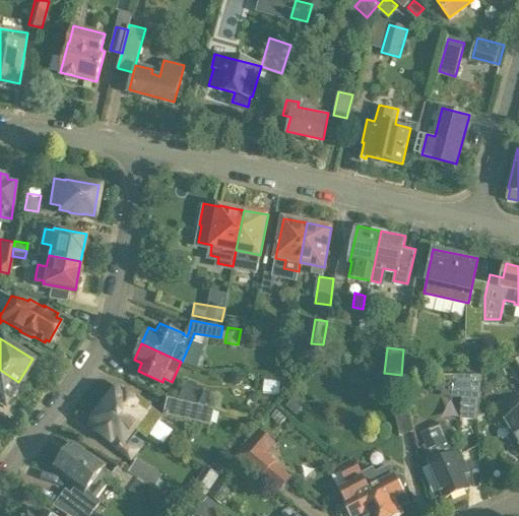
[(518,357),(509,363),(518,379),(518,357)]
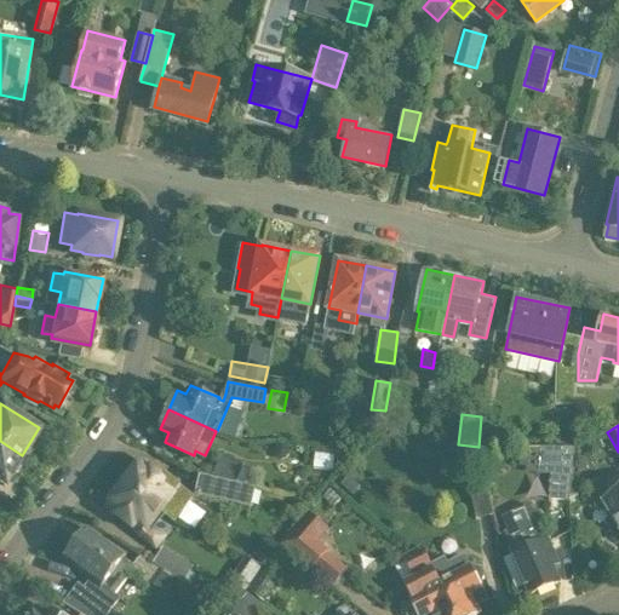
[(278,441),(275,446),(276,452),(281,454),(287,453),(291,448),(288,442),(284,440),(278,441)]
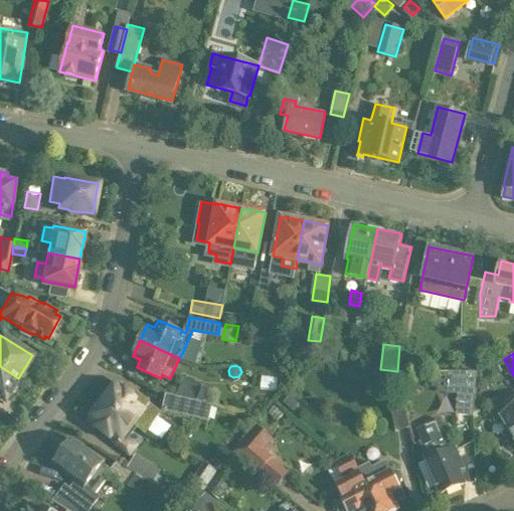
[(18,378),(0,366),(0,397),(3,400),(18,378)]
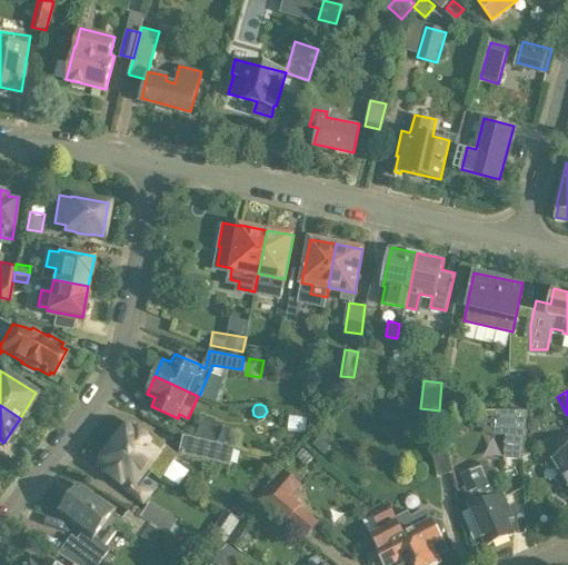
[(505,455),(524,457),(527,408),(496,408),(495,430),(506,432),(505,455)]
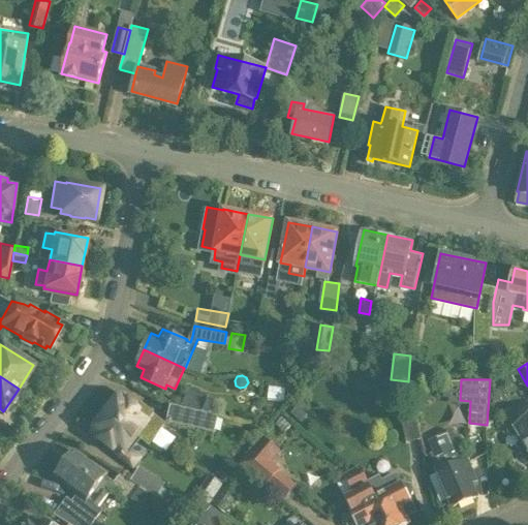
[(189,384),(181,404),(202,408),(209,393),(189,384)]
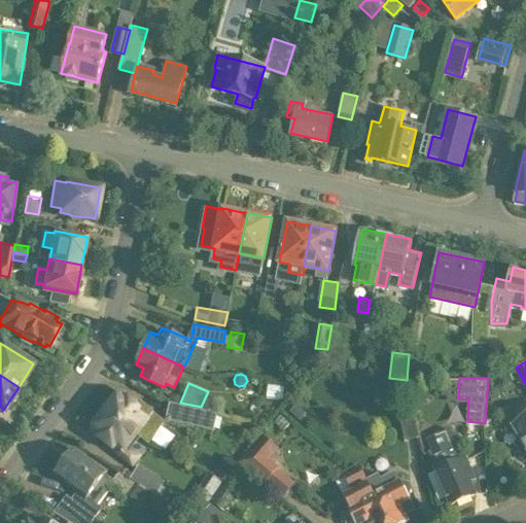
[(121,390),(107,410),(137,432),(148,441),(165,418),(143,402),(141,405),(121,390)]
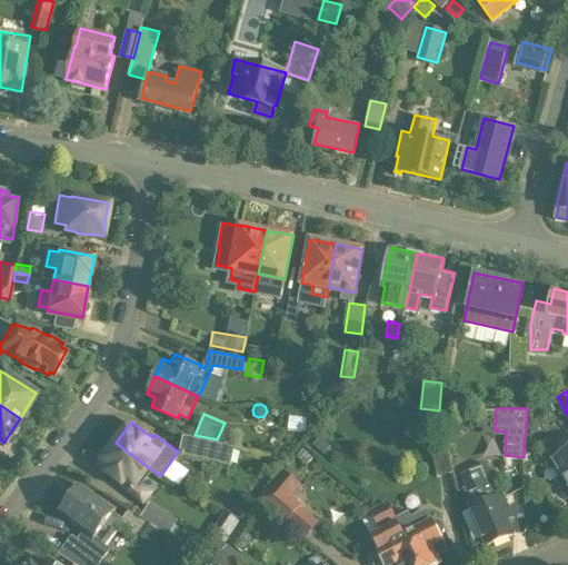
[(217,439),(195,435),(185,432),(179,452),(231,464),(236,445),(217,439)]
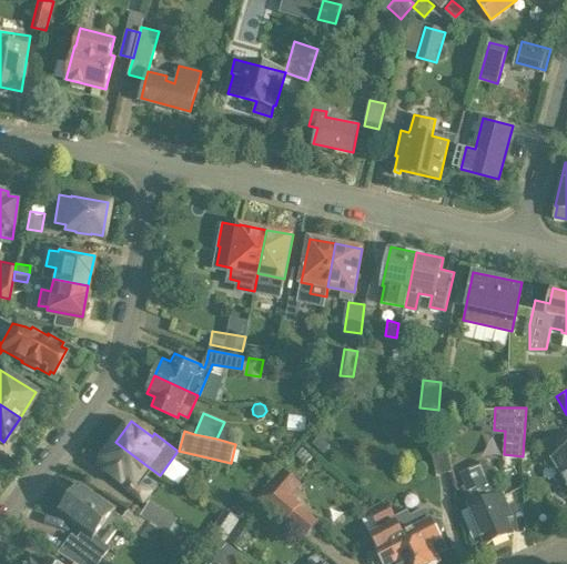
[(331,442),(320,432),(313,440),(323,450),(331,442)]
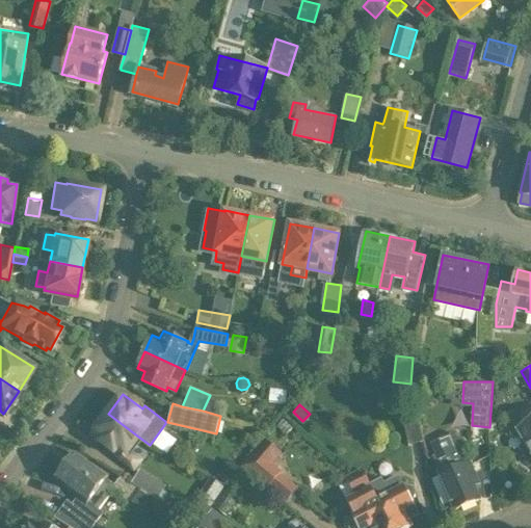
[(401,413),(408,442),(424,439),(417,408),(401,413)]
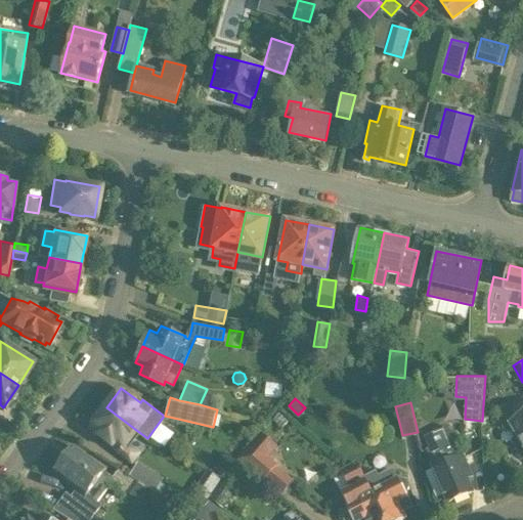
[(136,430),(106,407),(91,428),(132,459),(137,450),(126,442),(136,430)]
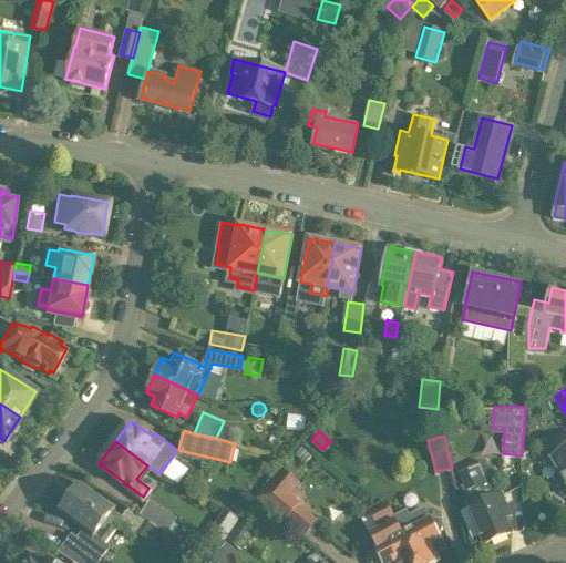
[(565,448),(552,457),(565,480),(565,448)]
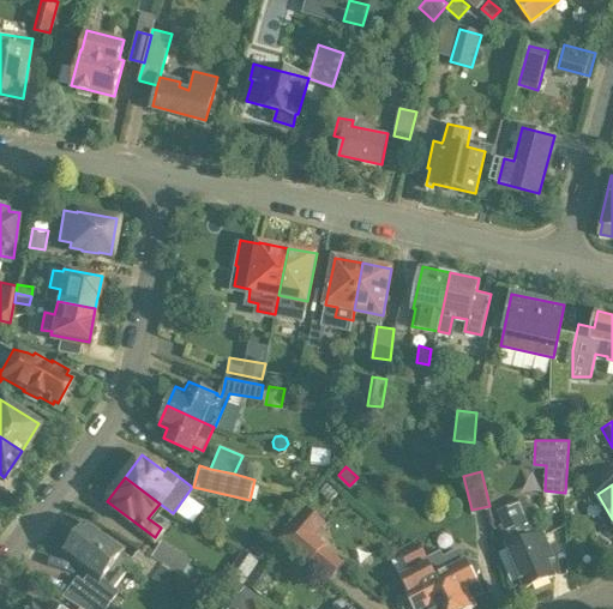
[(293,487),(289,498),(301,500),(304,489),(293,487)]
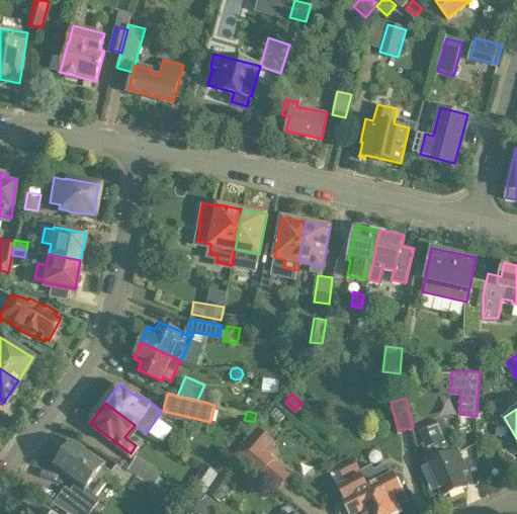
[(421,442),(443,494),(466,484),(460,469),(465,467),(458,450),(457,450),(443,418),(420,428),(426,441),(421,442)]
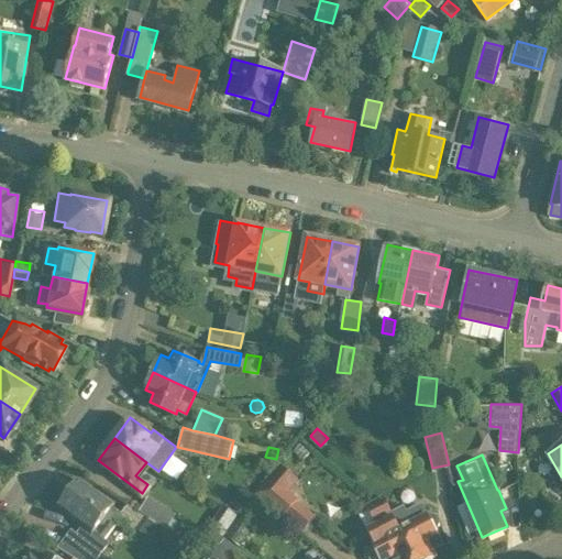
[(279,461),(256,491),(270,502),(284,514),(299,496),(289,489),(299,477),(279,461)]
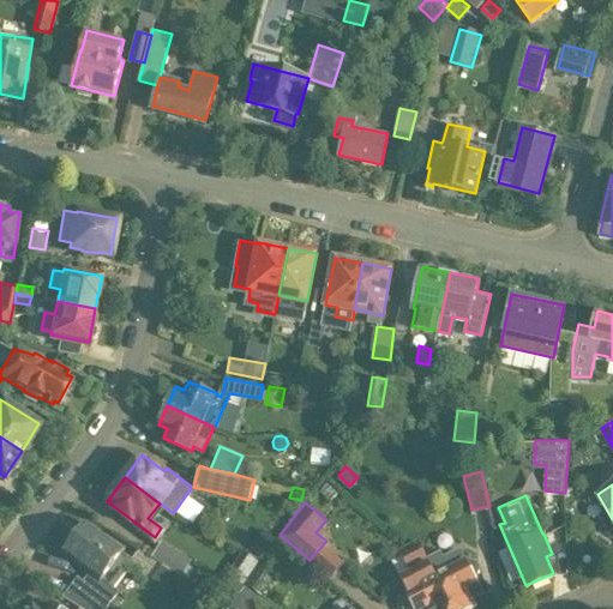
[(79,572),(62,595),(80,607),(84,608),(103,608),(121,586),(116,584),(131,565),(145,576),(157,559),(140,546),(132,558),(124,550),(88,523),(66,552),(90,570),(84,577),(79,572)]
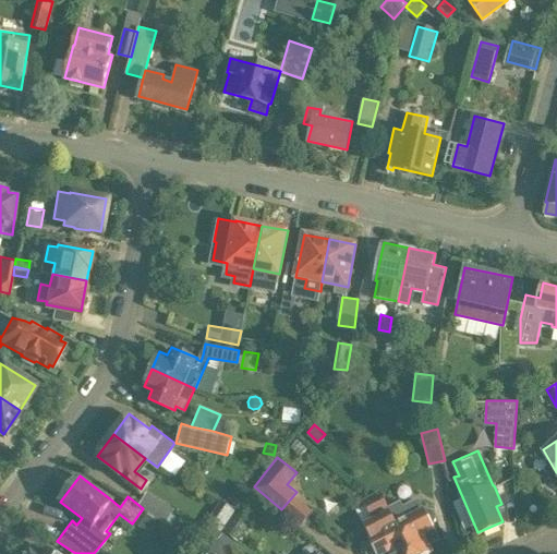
[(267,497),(254,486),(225,526),(238,537),(267,497)]
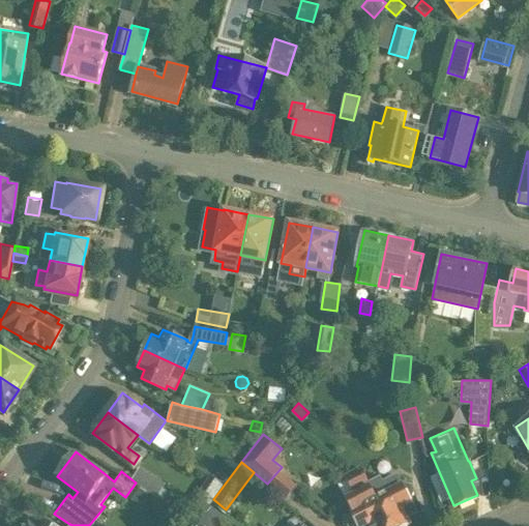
[(360,465),(344,473),(354,493),(347,497),(352,508),(351,508),(352,510),(345,515),(350,525),(356,525),(359,525),(391,525),(376,496),(369,481),(360,465)]
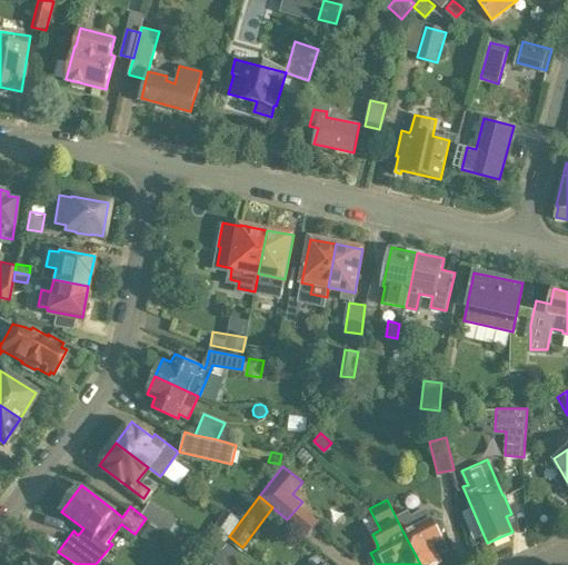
[(142,514),(169,532),(178,518),(150,501),(142,514)]
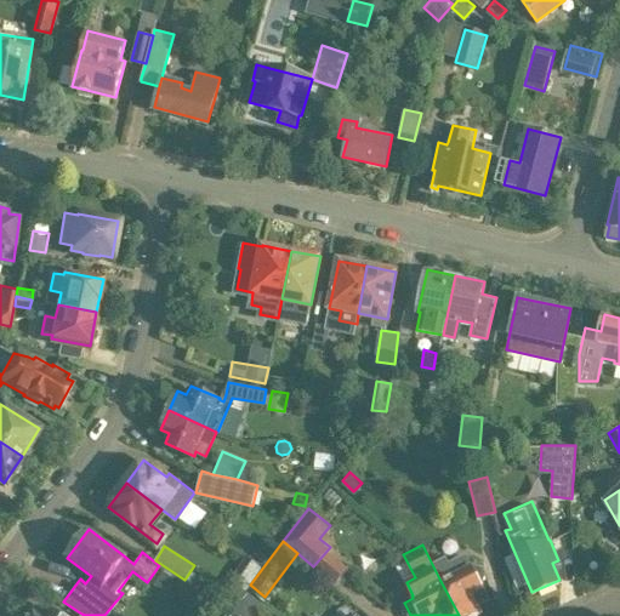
[(254,577),(263,564),(246,553),(238,566),(254,577)]
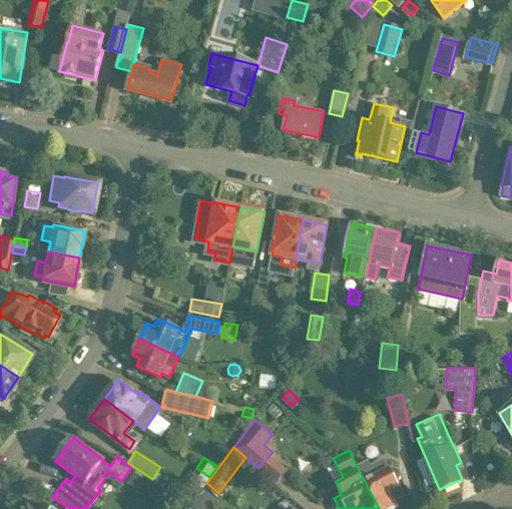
[(368,460),(357,466),(364,480),(379,508),(390,508),(398,505),(394,497),(403,492),(397,481),(399,480),(401,474),(399,468),(391,466),(389,467),(384,458),(370,465),(368,460)]
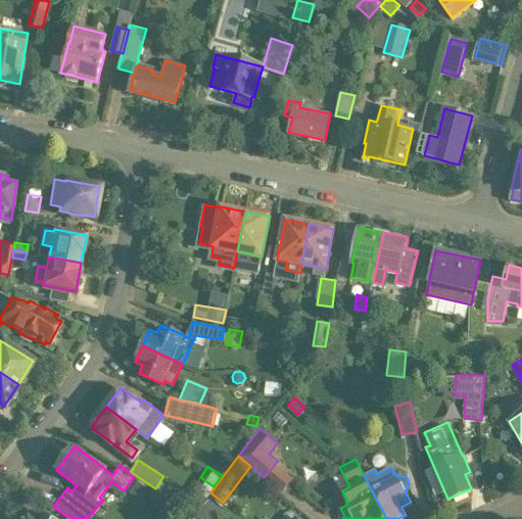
[(135,476),(127,488),(140,498),(149,485),(135,476)]
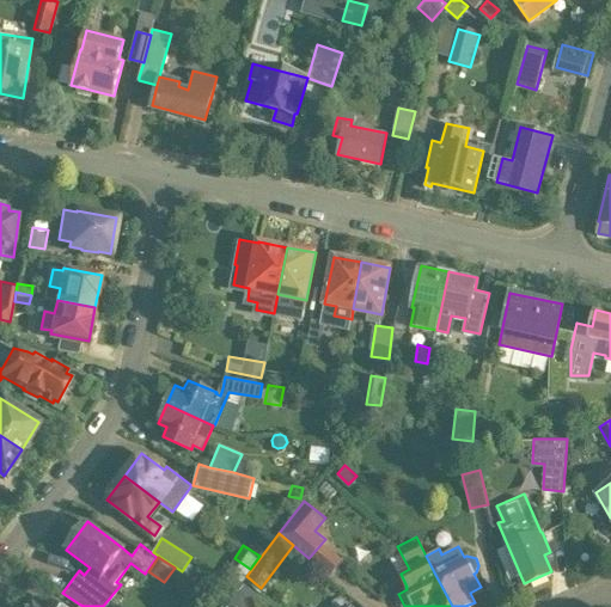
[(249,606),(260,593),(244,581),(234,595),(249,606)]
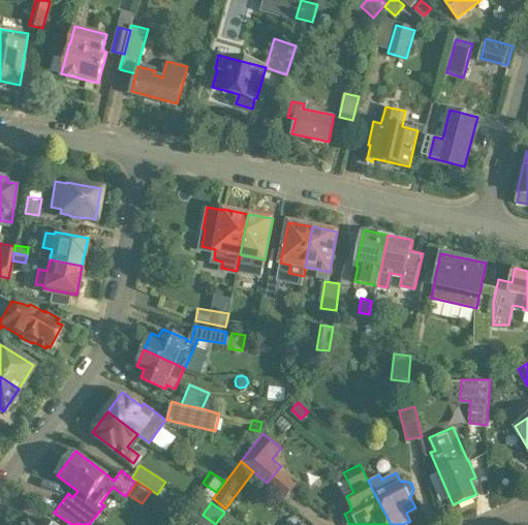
[(28,516),(23,524),(72,524),(69,523),(67,524),(54,524),(42,518),(39,523),(28,516)]
